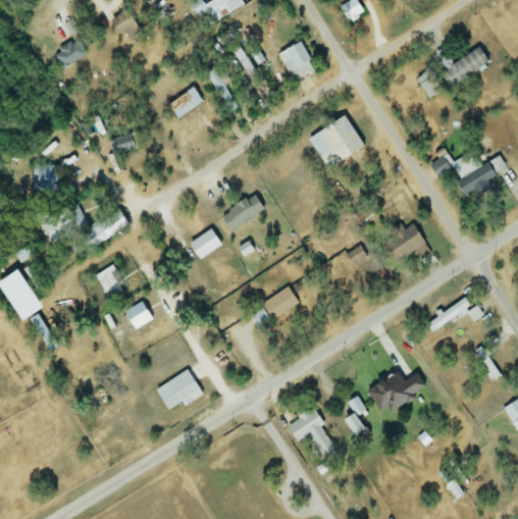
[(216,21),(245,3),(243,0),(214,0),(206,5),(216,21)]
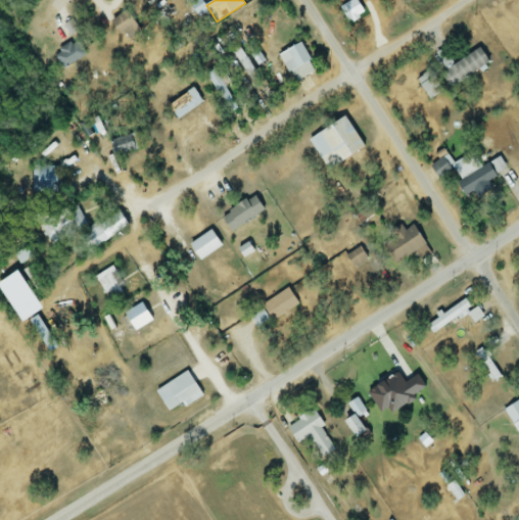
[(341,5),(348,19),(365,11),(360,0),(351,0),(341,5)]
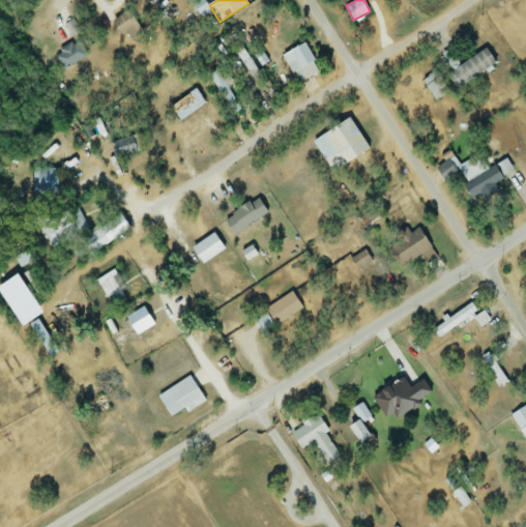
[(320,71),(307,41),(285,52),(298,81),(320,71)]
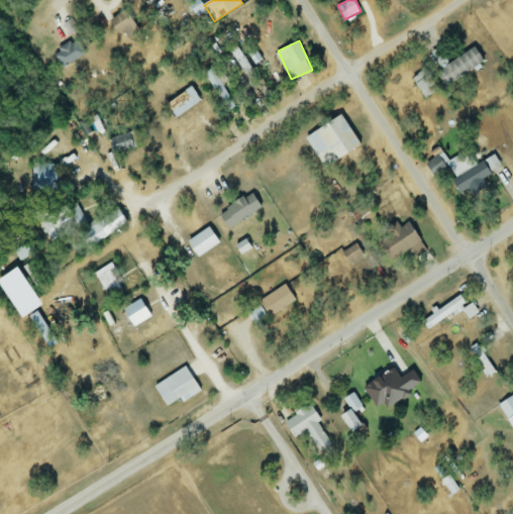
[(485,61),(478,46),(449,63),(445,56),(437,60),(443,69),(426,78),(433,90),(485,61)]
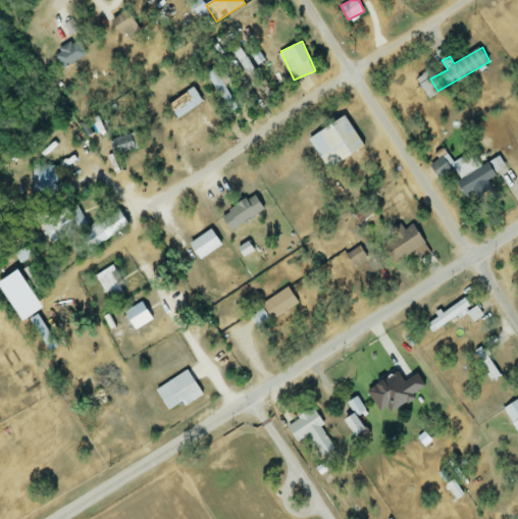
[(166,104),(177,118),(204,99),(193,84),(166,104)]
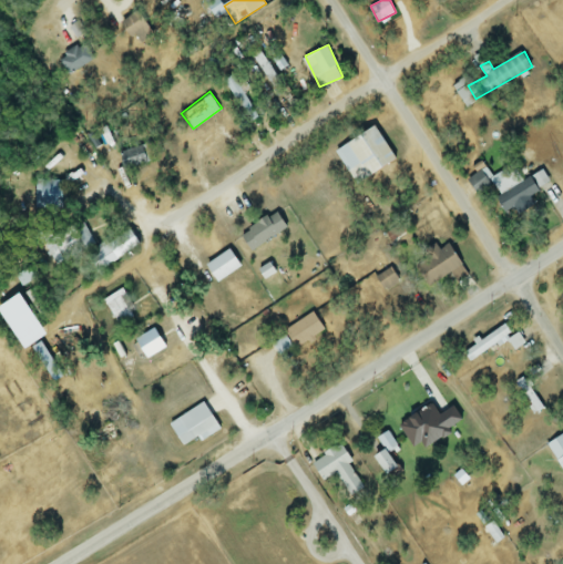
[(393,160),(378,126),(338,145),(349,170),(359,165),(364,174),(393,160)]
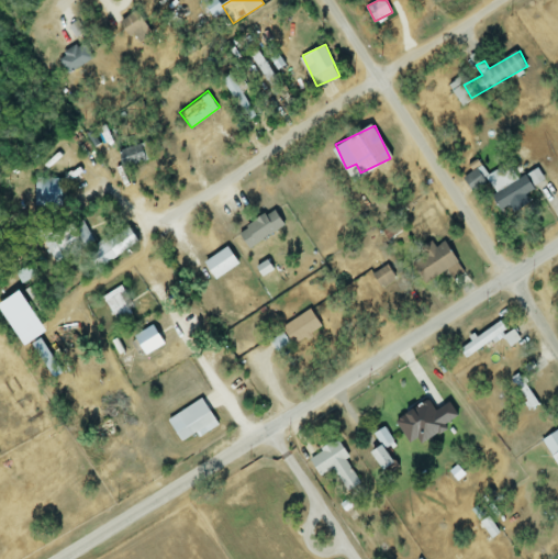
[(62,177),(41,177),(41,204),(62,204),(62,177)]
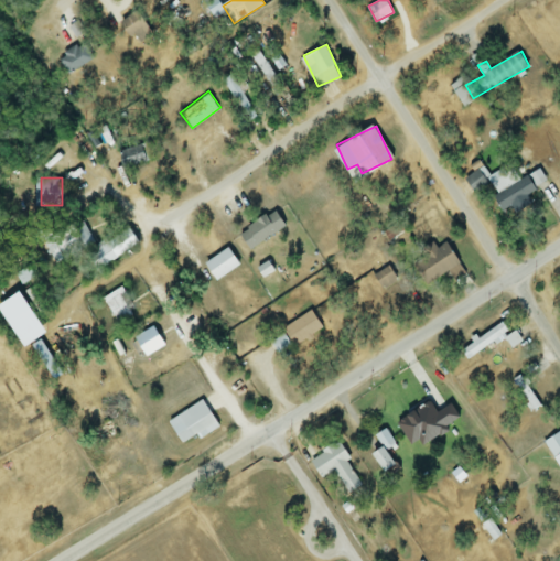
[(120,321),(137,311),(121,287),(105,297),(120,321)]
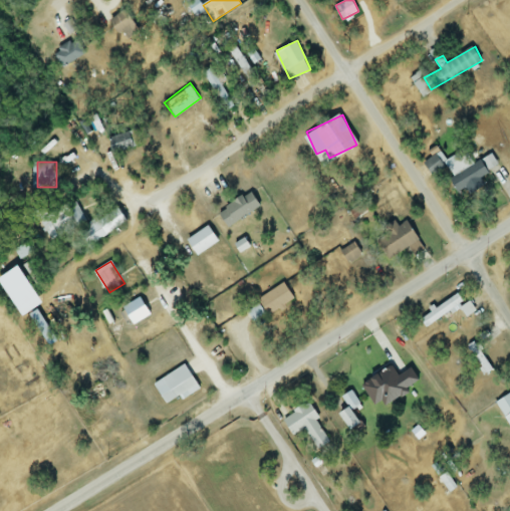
[(432,320),(464,302),(458,293),(427,312),(432,320)]
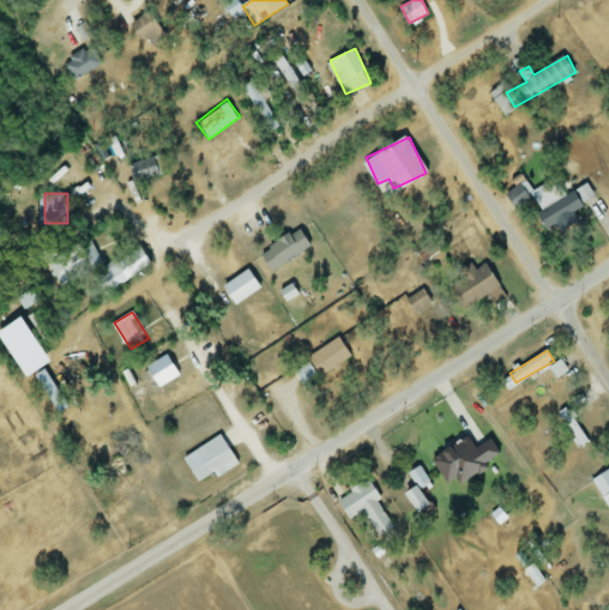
[(318,374),(309,362),(299,370),(308,382),(318,374)]
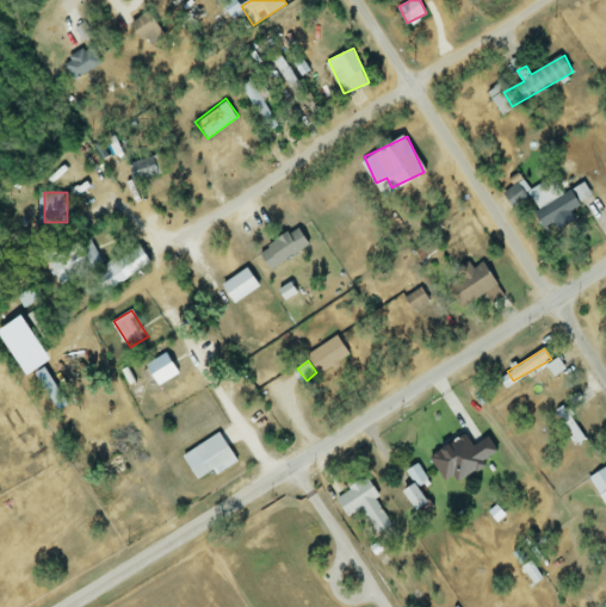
[(605,466),(592,475),(605,500),(605,466)]
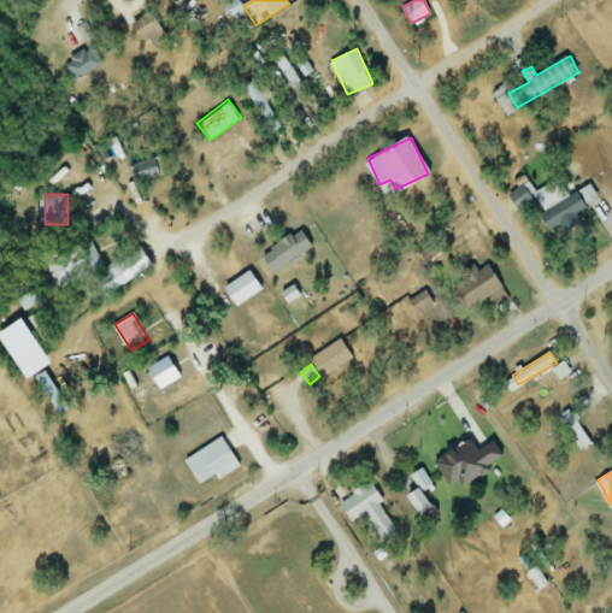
[(366,511),(383,536),(399,526),(371,482),(341,501),(352,519),(366,511)]
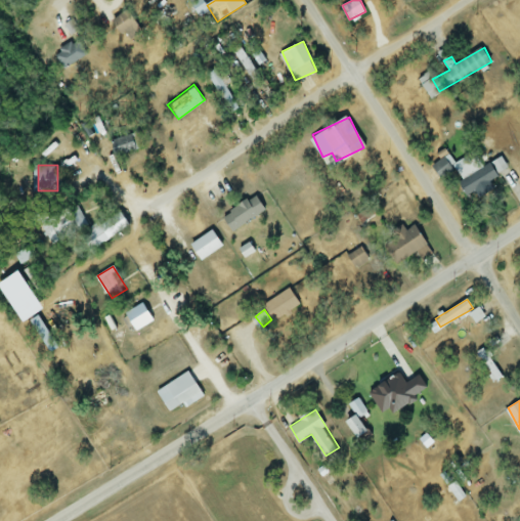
[(365,429),(357,417),(362,414),(360,410),(346,421),(357,435),(365,429)]
